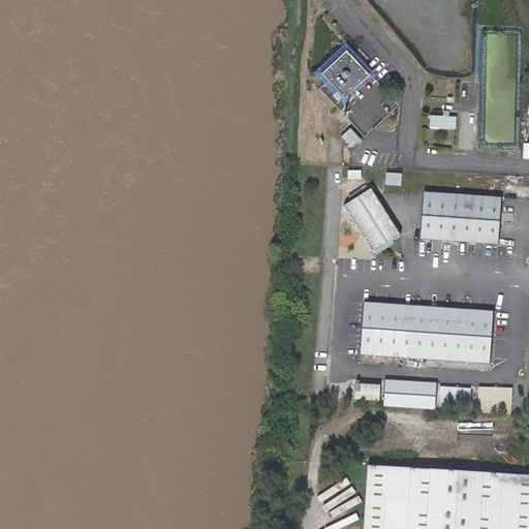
[(346,49),(322,71),(330,79),(345,95),(369,72),(346,49)]
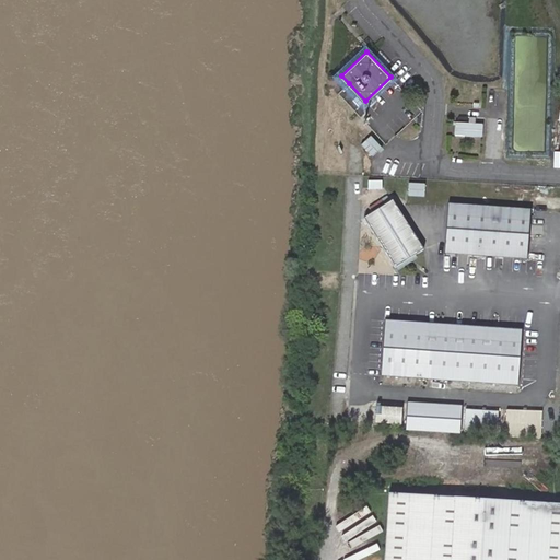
[(455,135),(483,136),(485,121),(455,120),(455,135)]
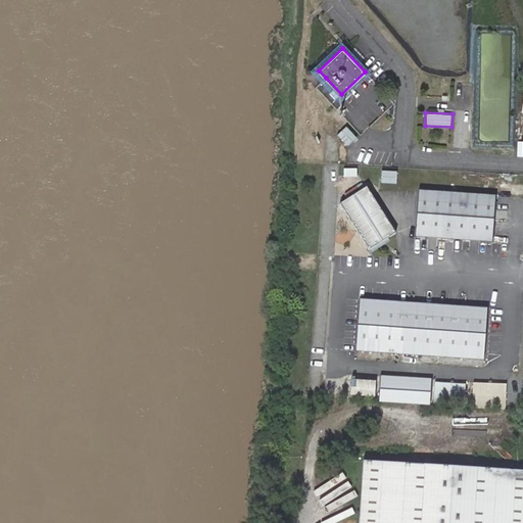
[(346,126),(337,135),(348,145),(358,136),(346,126)]
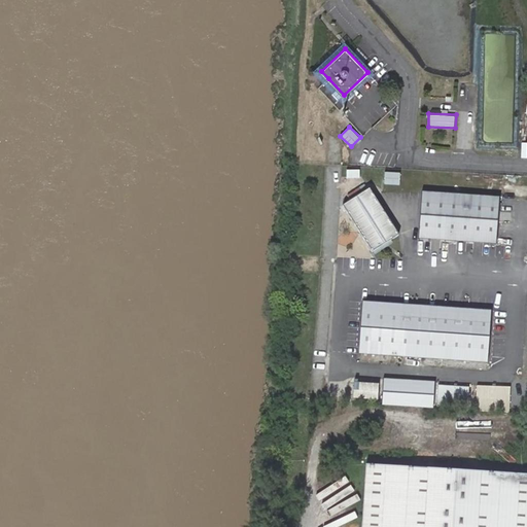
[(400,184),(400,171),(385,171),(384,183),(400,184)]
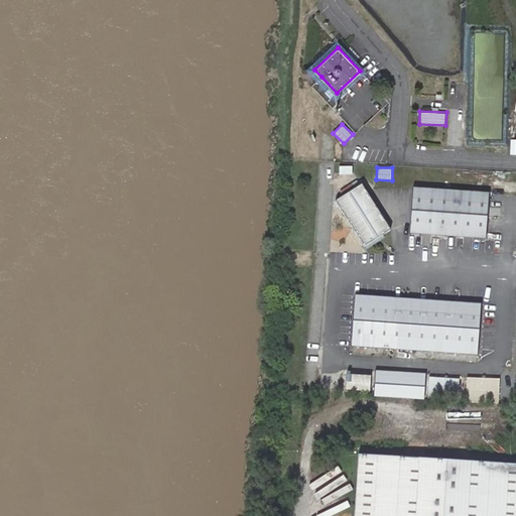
[(389,229),(361,183),(336,199),(364,245),(389,229)]
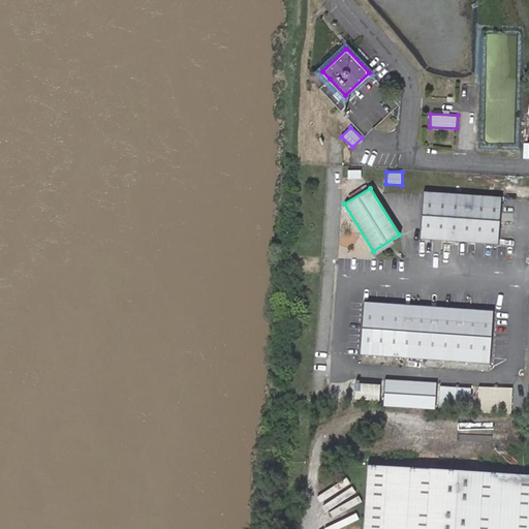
[(500,198),(423,193),(419,239),(497,244),(500,198)]
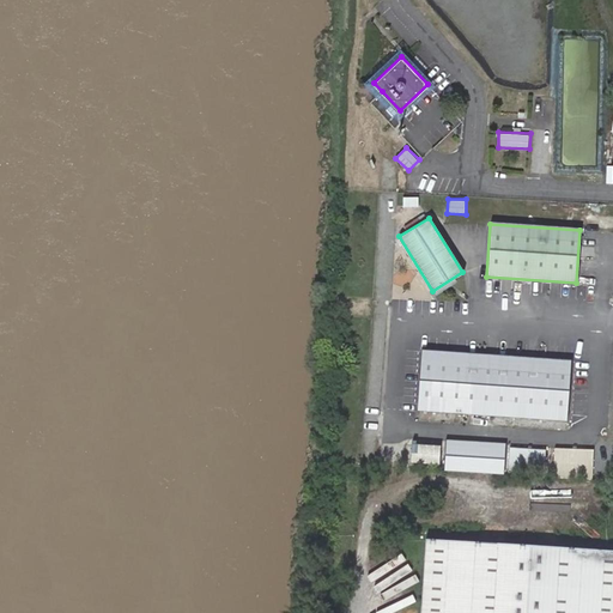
[(571,360),(420,351),(417,412),(568,422),(571,360)]
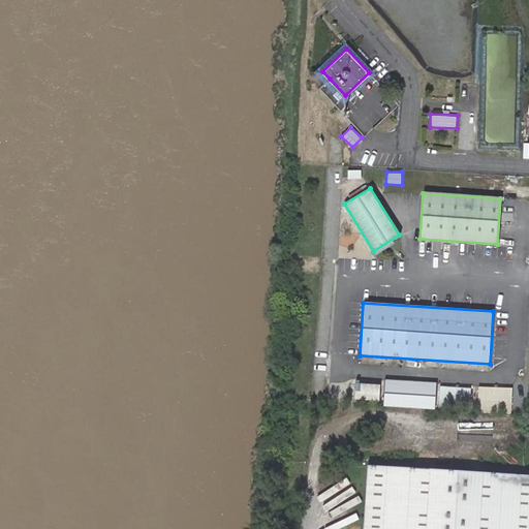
[(435,409),(437,383),(384,380),(382,406),(435,409)]
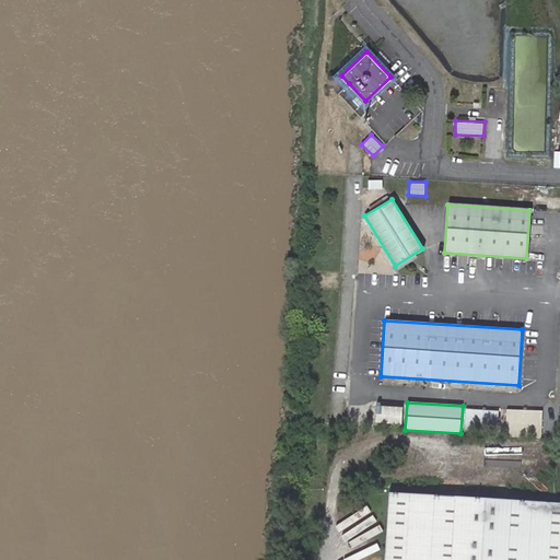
[(400,424),(401,408),(376,407),(375,423),(400,424)]
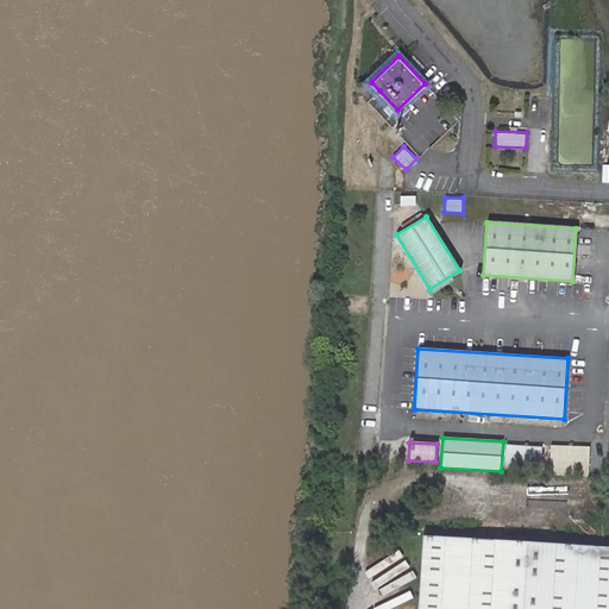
[(542,446),(506,444),(504,466),(540,469),(542,446)]
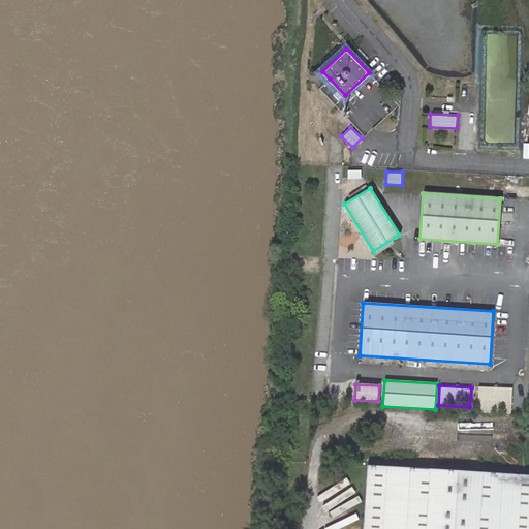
[(514,389),(479,386),(477,411),(511,413),(514,389)]
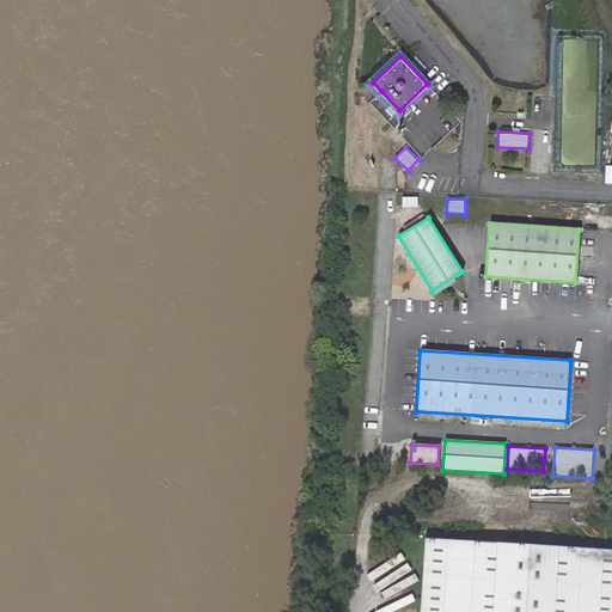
[(611,611),(611,551),(424,539),(418,611),(611,611)]
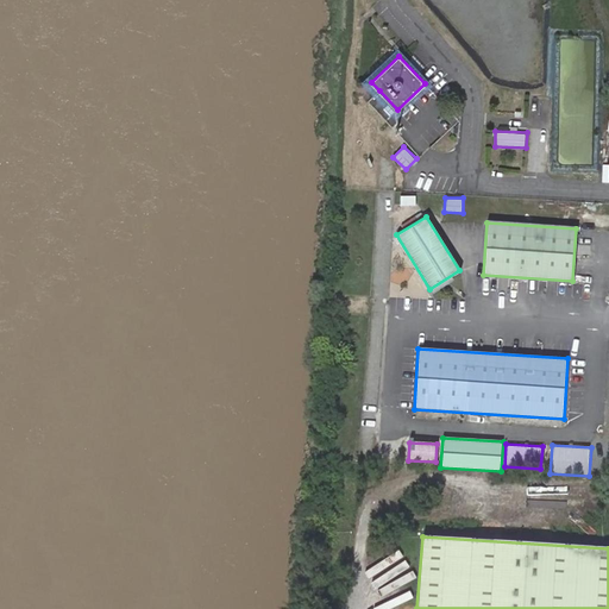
All buildings are outlined.
